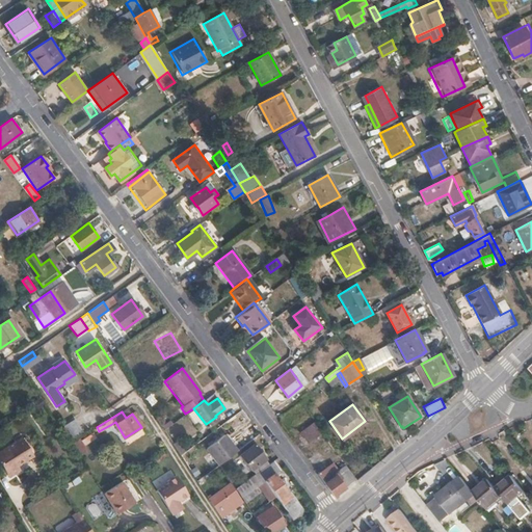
[(132,414),(141,427),(144,425),(136,411),(132,414)]
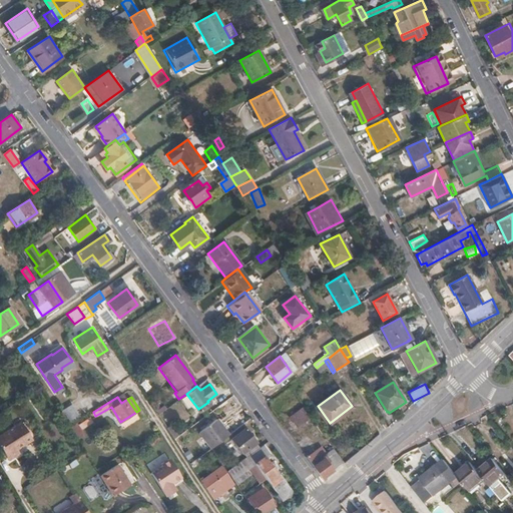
[(68,424),(80,417),(72,404),(60,411),(68,424)]
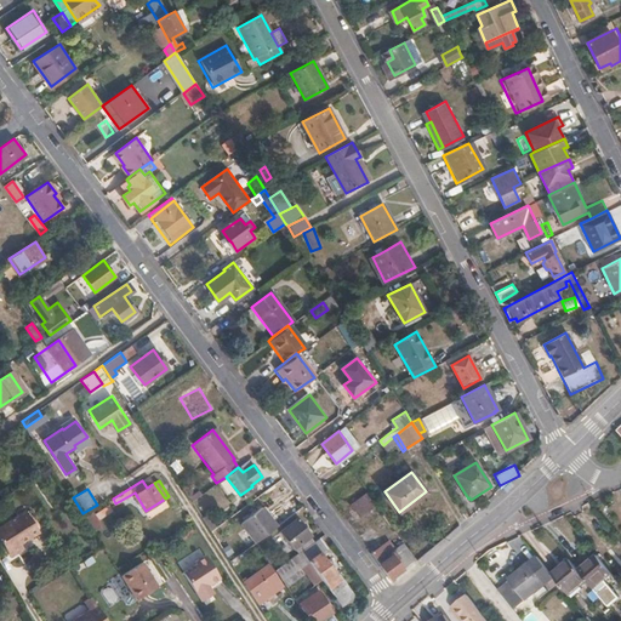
[(362,516),(377,503),(369,491),(352,503),(362,516)]
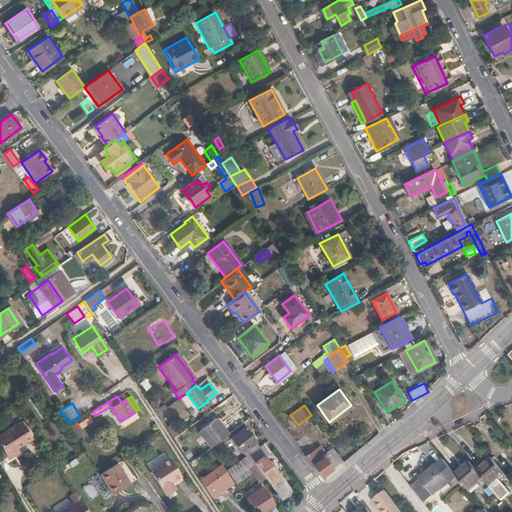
[(78,420),(70,425),(77,436),(85,431),(83,427),(93,420),(90,415),(79,422),(78,420)]
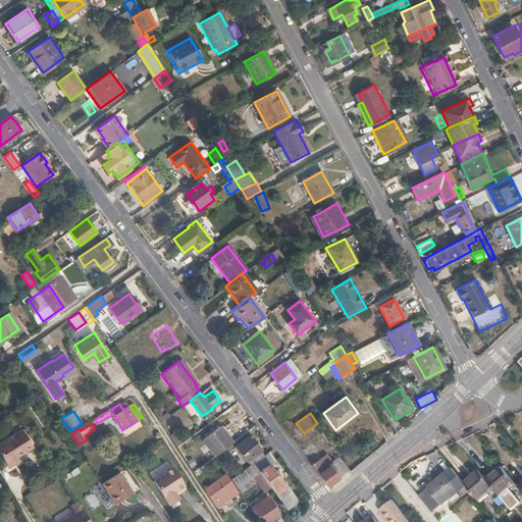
[(216,455),(233,441),(222,427),(204,439),(216,455)]
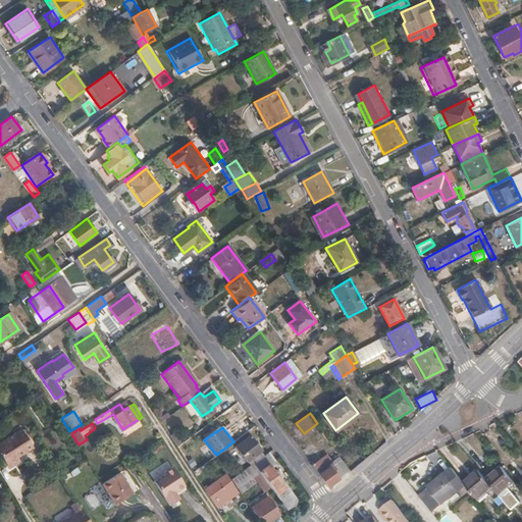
[(34,450),(21,430),(0,442),(0,455),(7,466),(18,459),(16,457),(24,452),(27,454),(34,450)]
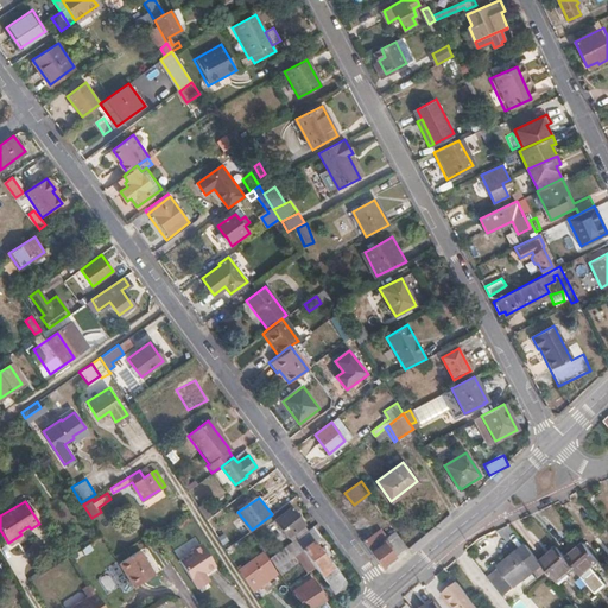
[(203,504),(198,507),(207,519),(211,517),(203,504)]
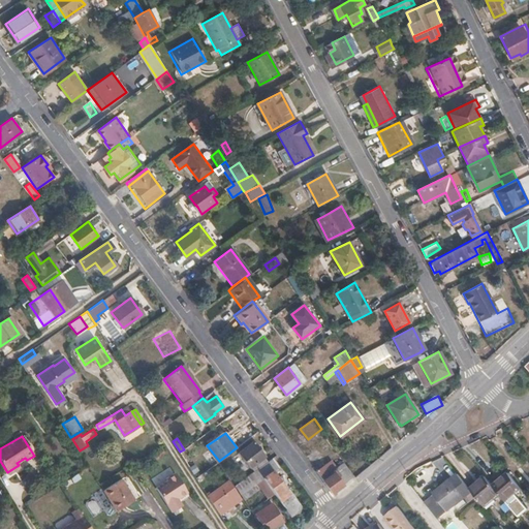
[(266,456),(253,441),(239,453),(250,468),(266,456)]
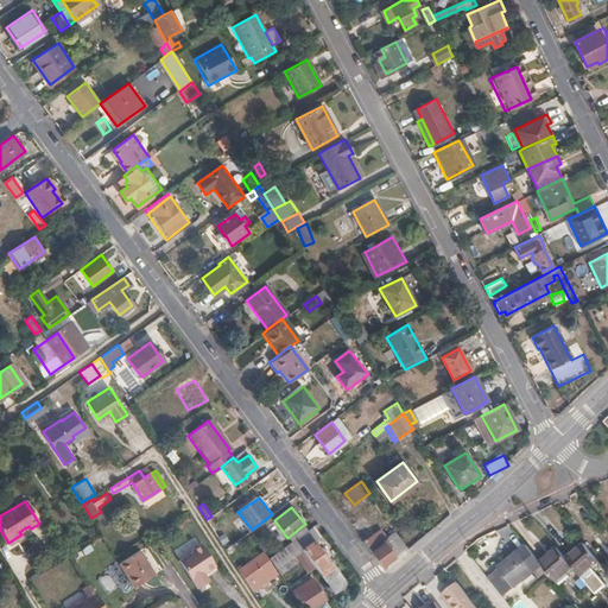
[(303,549),(336,594),(343,588),(346,581),(335,565),(333,567),(315,542),(322,537),(314,526),(296,539),(303,549)]
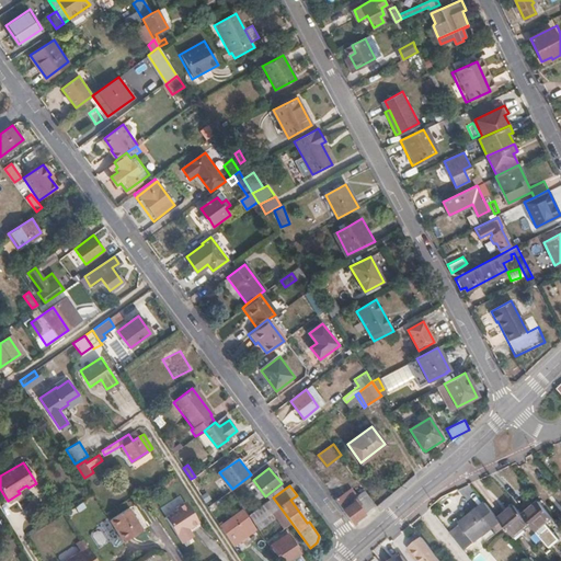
[(353,522),(365,513),(375,505),(366,493),(356,501),(354,497),(355,496),(351,489),(336,499),(353,522)]
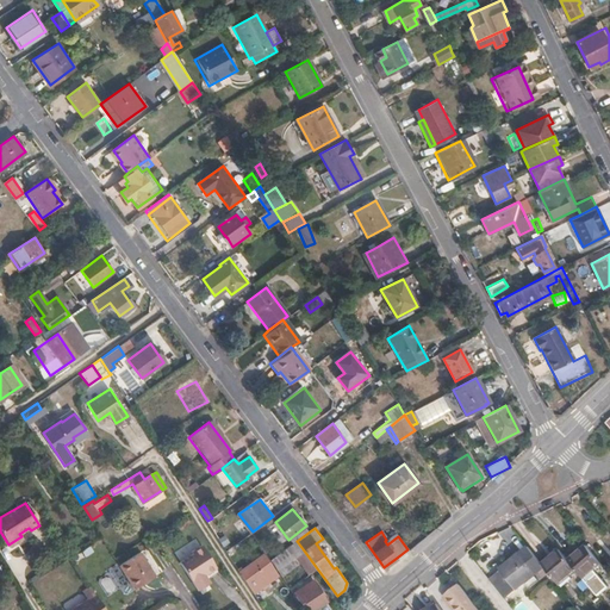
[(257,542),(251,533),(226,551),(231,558),(253,541),(255,543),(257,542)]
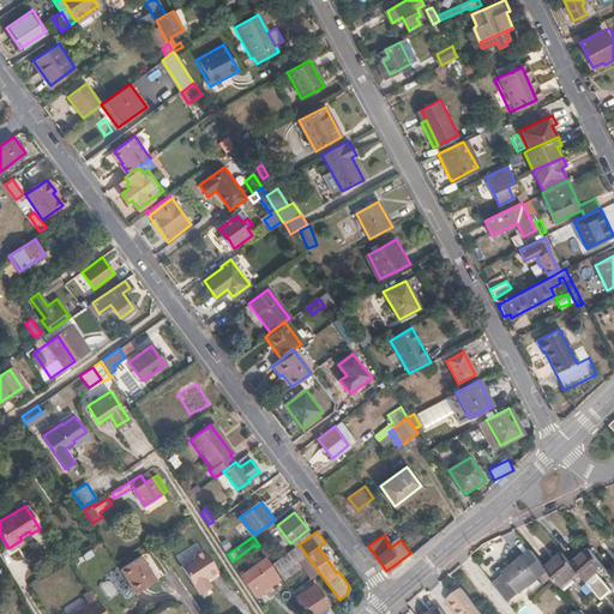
[(224,539),(220,542),(227,553),(232,551),(224,539)]
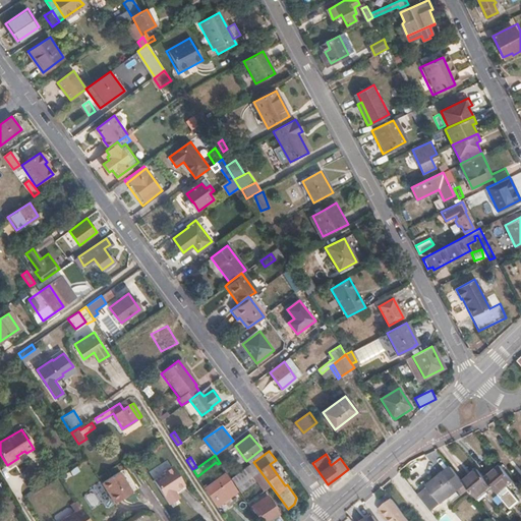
[(248,478),(259,470),(253,462),(243,469),(232,477),(231,478),(234,483),(244,475),(248,478)]
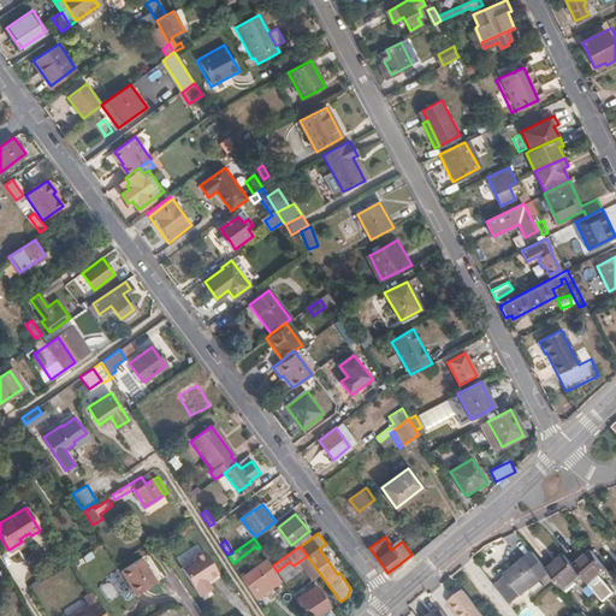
[(218,572),(203,549),(194,556),(195,557),(182,567),(200,594),(212,587),(207,579),(218,572)]
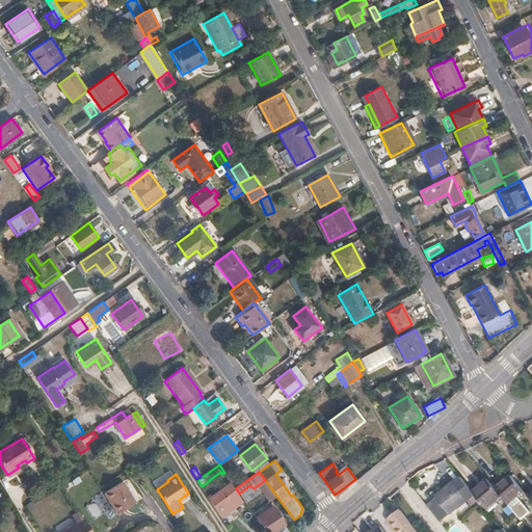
[(237,487),(248,479),(244,474),(234,482),(237,487)]
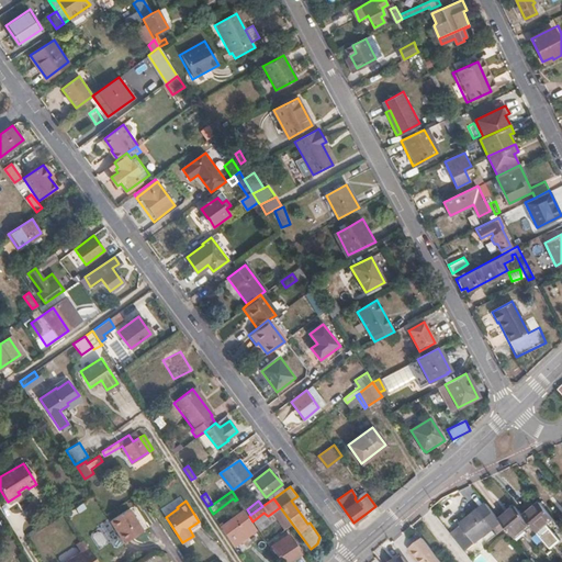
[(474,541),(499,518),(486,501),(459,523),(474,541)]
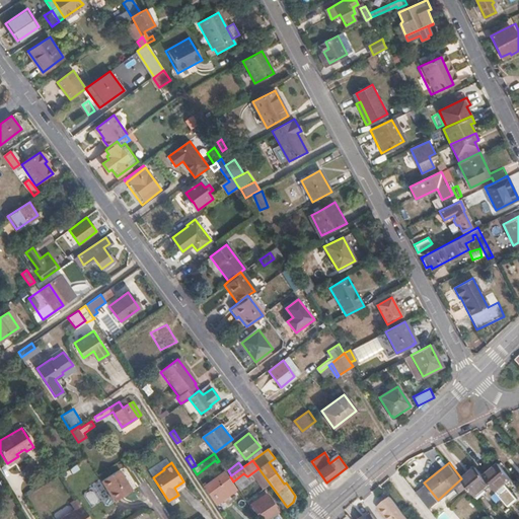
[(461,478),(475,496),(490,484),(474,464),(461,478)]
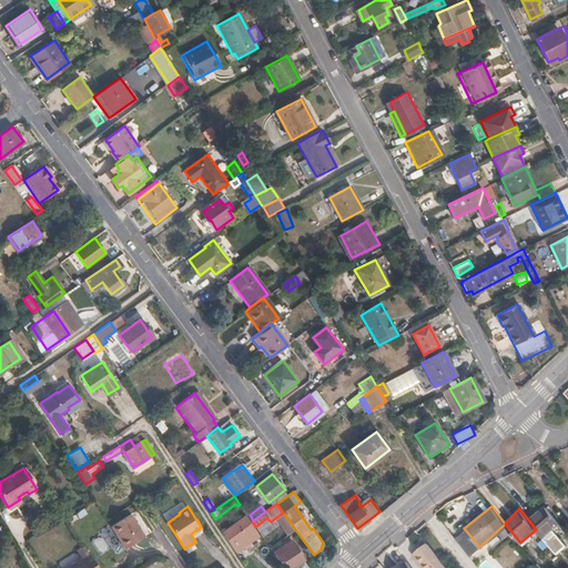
[(146,535),(132,514),(112,526),(127,548),(146,535)]
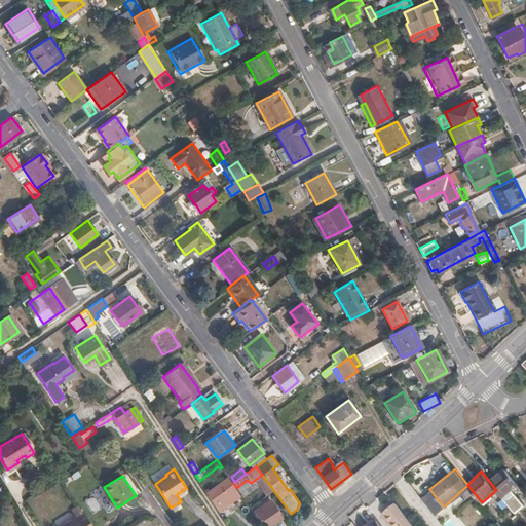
[(208,493),(219,511),(239,495),(227,479),(208,493)]
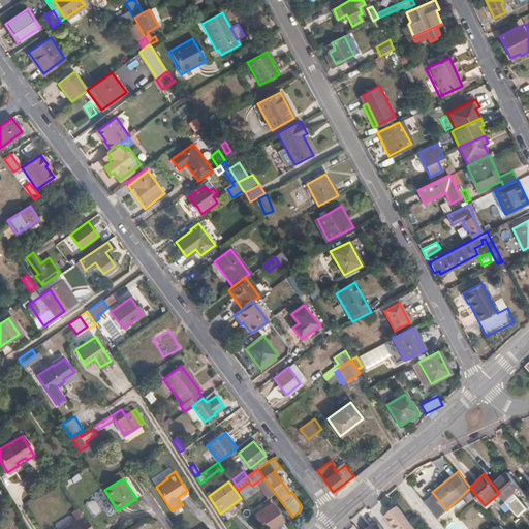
[(528,510),(528,499),(522,490),(512,498),(515,501),(511,504),(522,517),(528,510)]
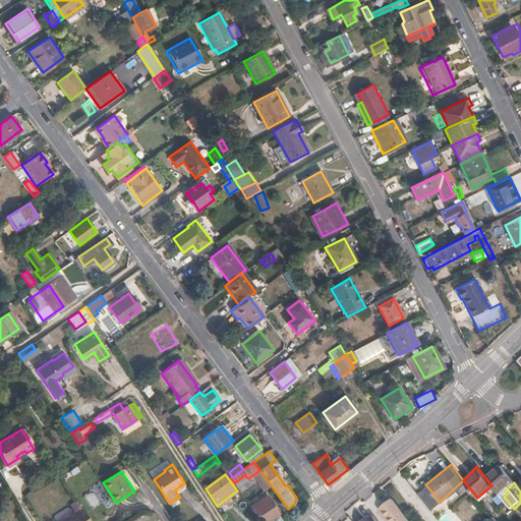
[(408,520),(389,495),(375,504),(388,520),(408,520)]
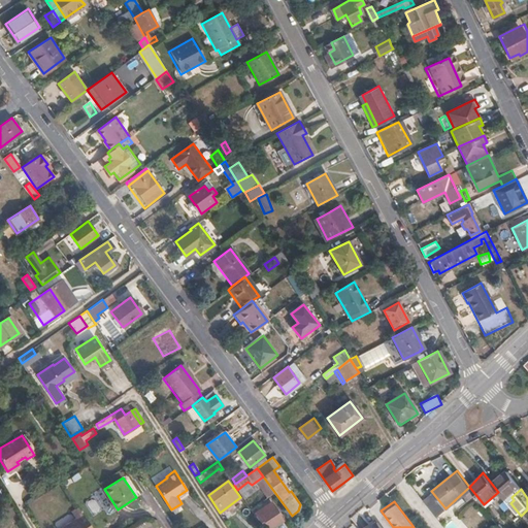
[(268,512),(274,507),(271,502),(259,510),(260,514),(266,509),(268,512)]
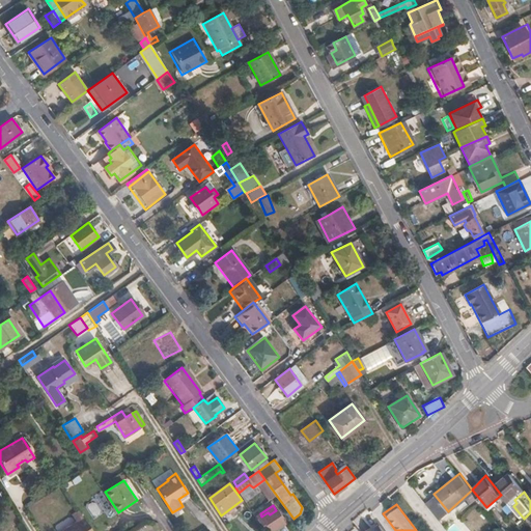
[(257,520),(262,527),(267,524),(271,530),(272,530),(284,523),(276,510),(270,514),(268,512),(261,516),(257,520)]
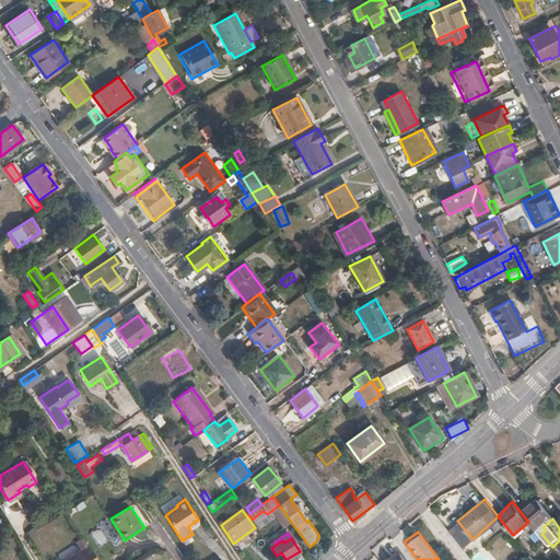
[(97,559),(89,546),(81,550),(80,550),(63,559),(97,559)]
